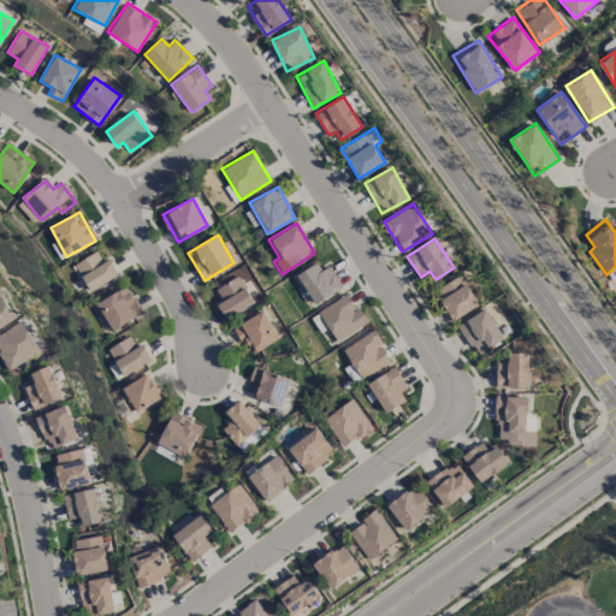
[(110,259),(102,262),(98,252),(75,262),(88,290),(118,277),(110,259)]
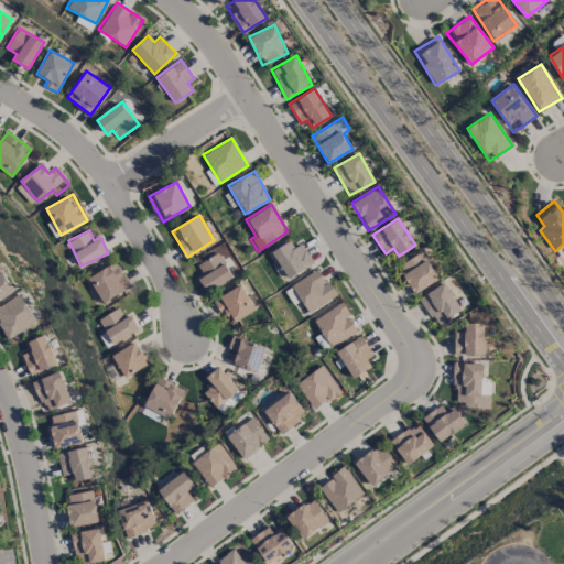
[(293,248),(289,240),(271,251),(289,279),(313,262),(301,242),(293,248)]
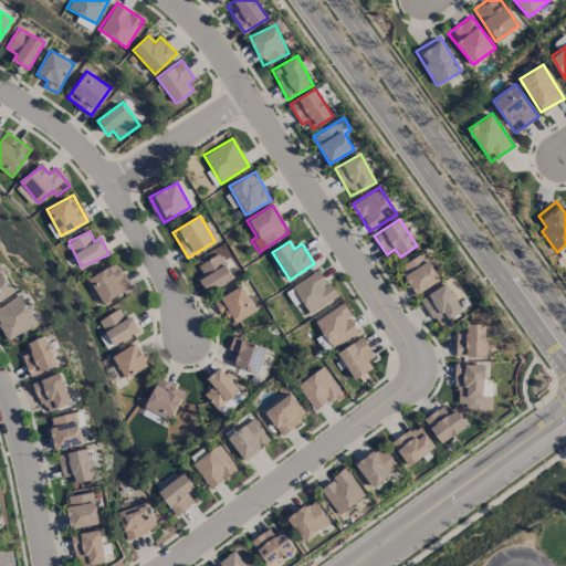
[(440,281),(423,252),(399,266),(416,295),(440,281)]
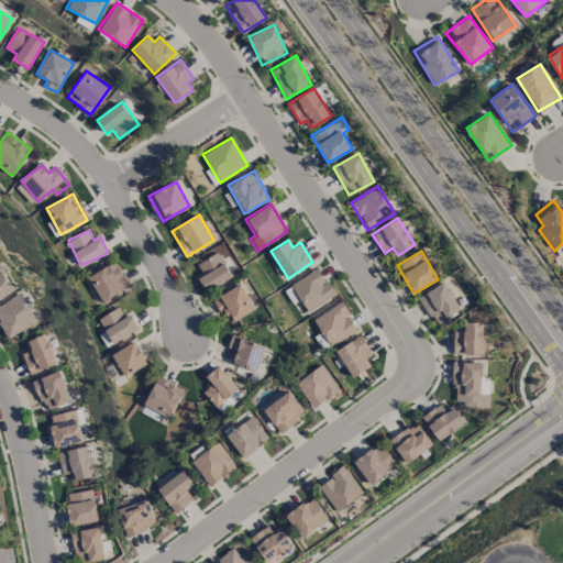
[(207,291),(232,277),(218,252),(197,264),(203,275),(198,278),(207,291)]
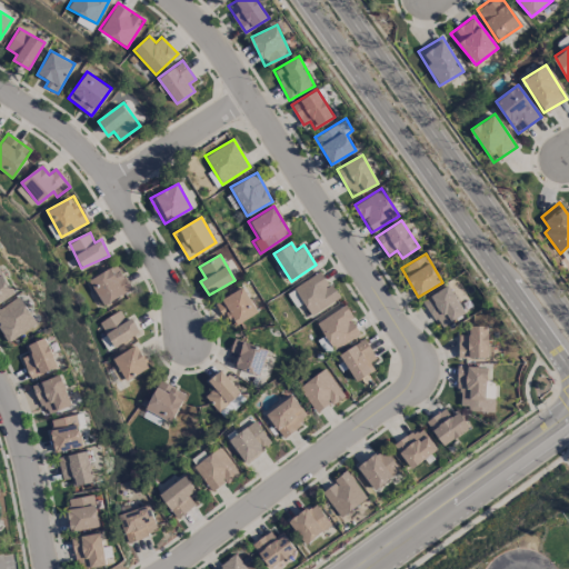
[(131,289),(116,263),(89,280),(105,306),(131,289)]
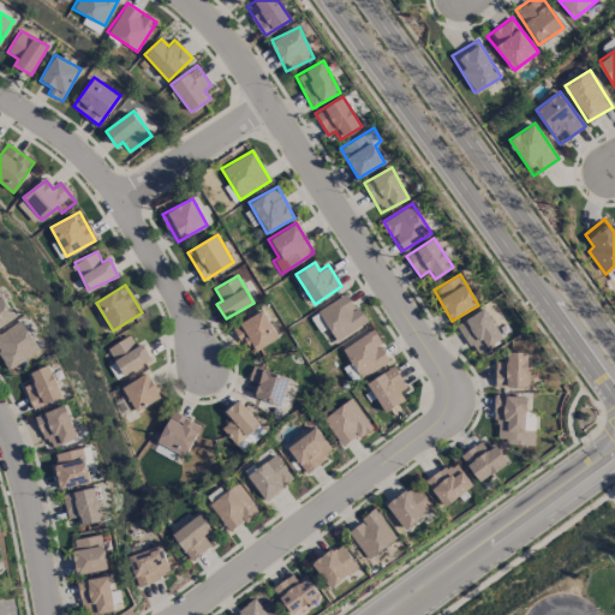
[(336,341),(365,322),(346,292),(316,310),(336,341)]
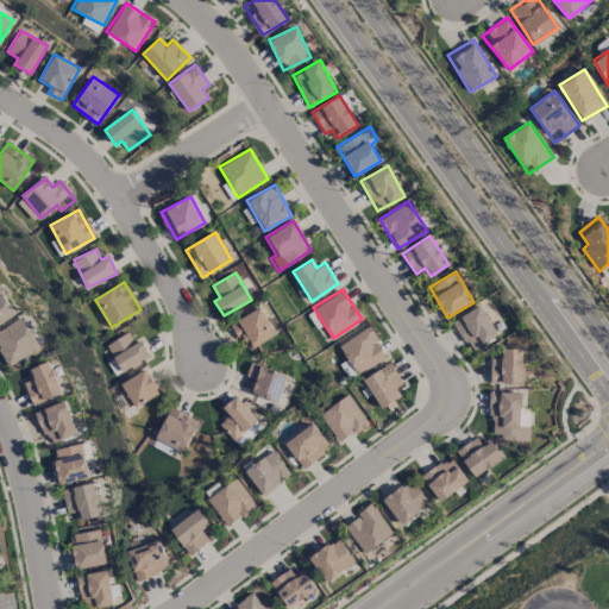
[(0,324),(17,312),(0,290),(0,324)]
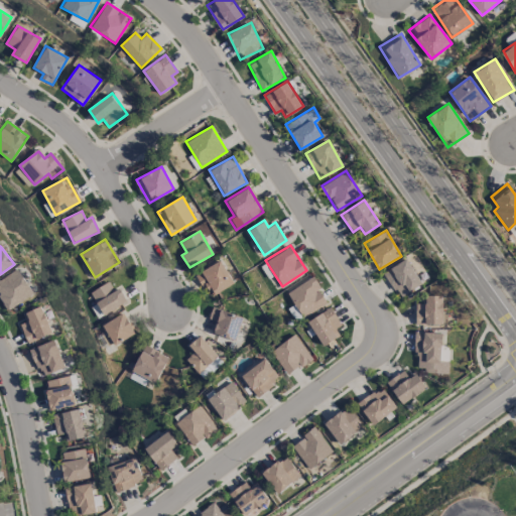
[(420,286),(408,259),(384,270),(396,297),(420,286)]
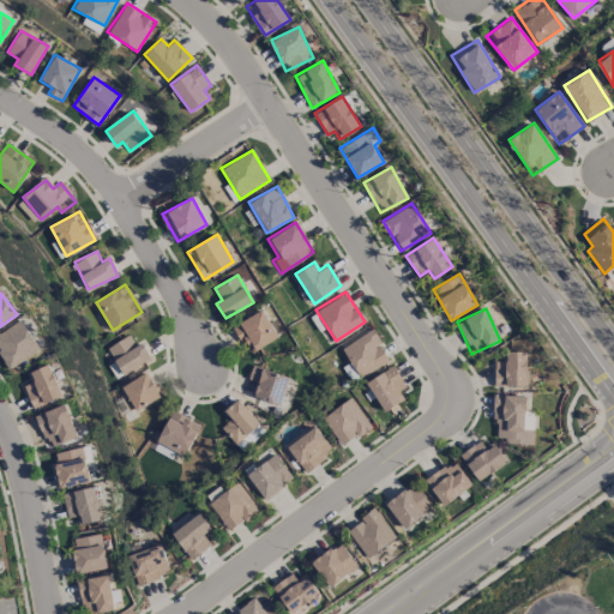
[(234,326),(250,354),(278,337),(263,309),(234,326)]
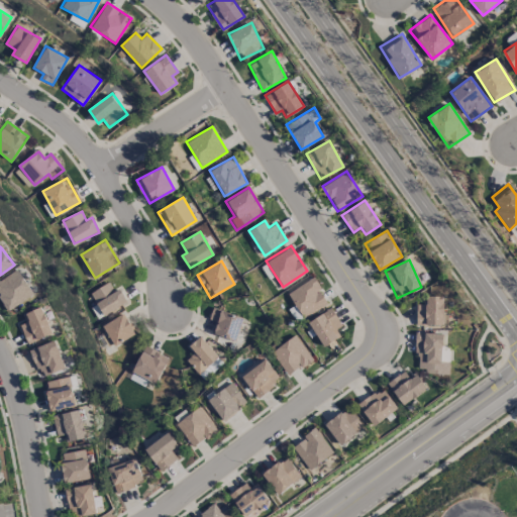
[(0,299),(4,309),(32,297),(20,270),(0,279),(0,299)]
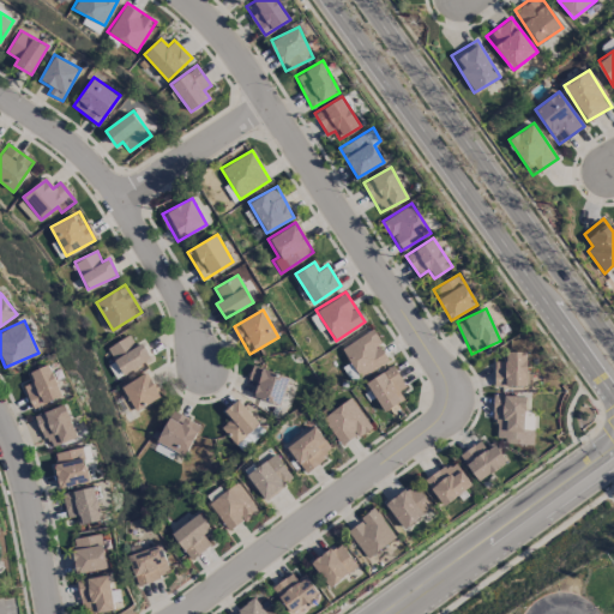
[(342,345),(357,377),(389,361),(373,330),(342,345)]
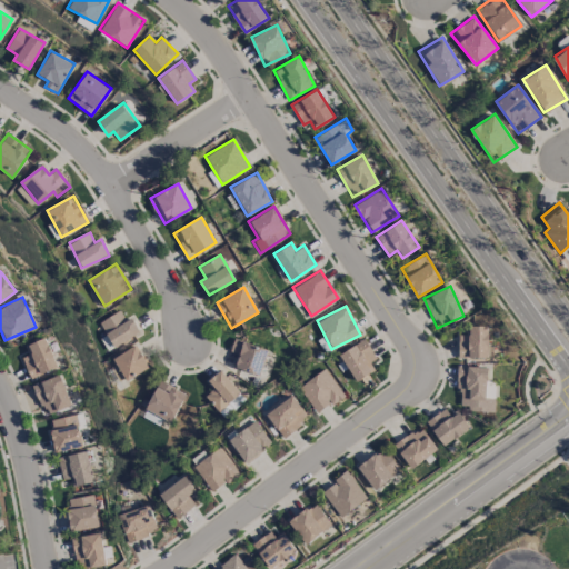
[(107,350),(140,332),(131,317),(126,320),(120,310),(98,322),(105,335),(99,338),(107,350)]
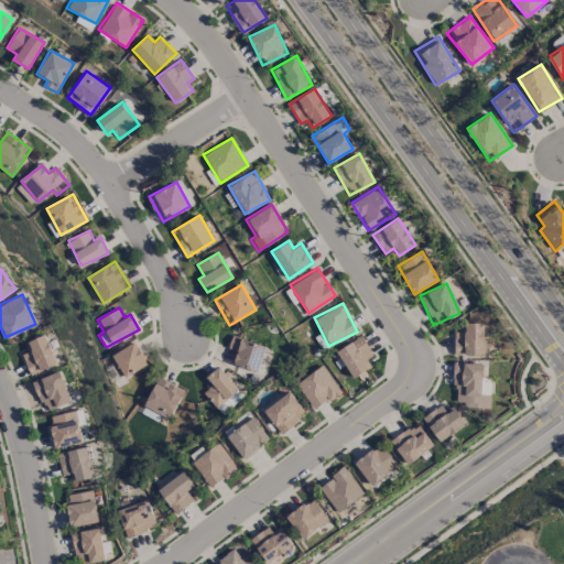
[(483,355),(484,323),(465,323),(465,332),(453,332),(453,354),(483,355)]
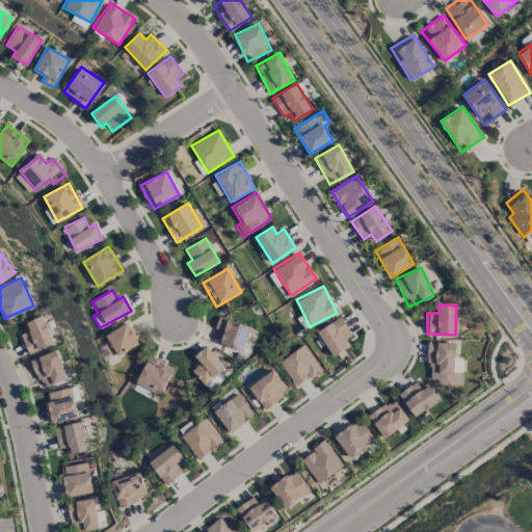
[(25,331),(21,334),(26,352),(52,345),(44,316),(23,322),(25,331)]
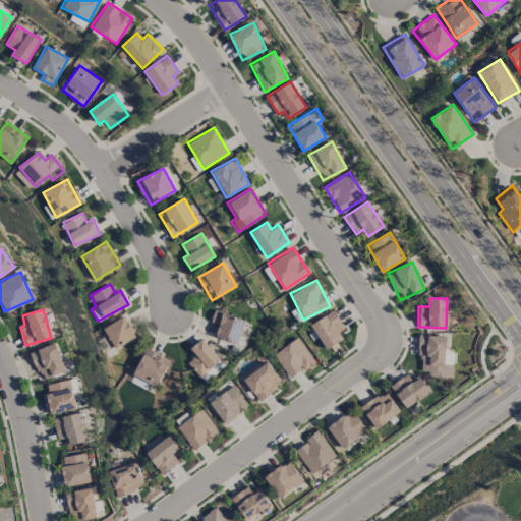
[(210,322),(217,324),(214,335),(238,344),(245,320),(214,309),(210,322)]
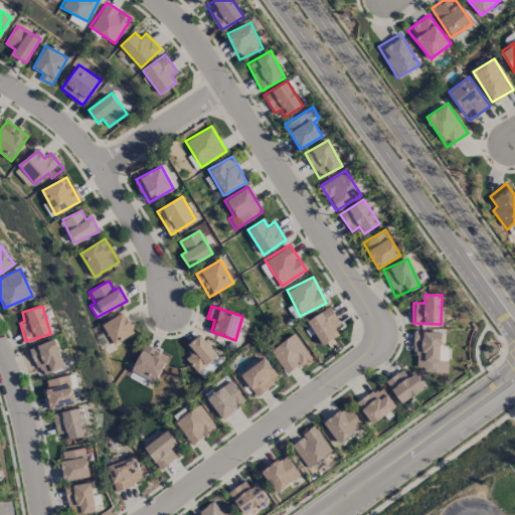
[(334,328),(340,324),(329,306),(307,321),(322,345),(338,334),(334,328)]
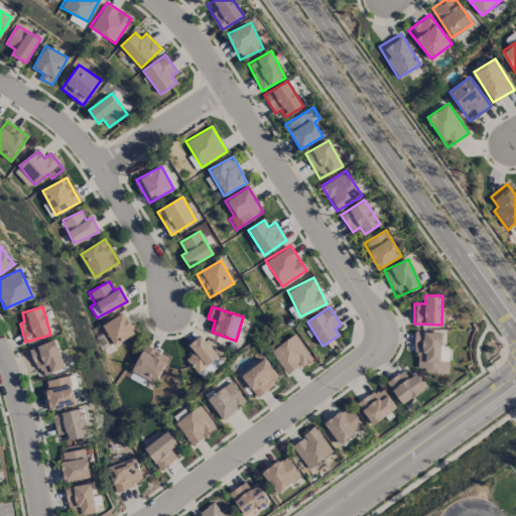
[(103,324),(113,345),(134,335),(124,313),(103,324)]
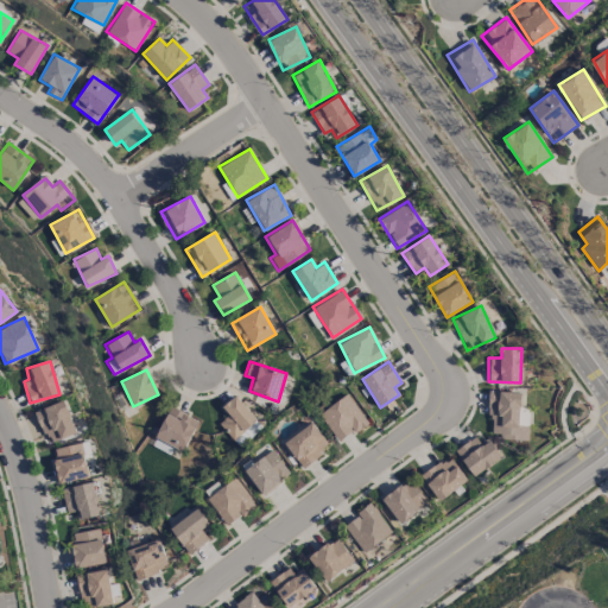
[(116,392),(125,409),(132,405),(124,388),(116,392)]
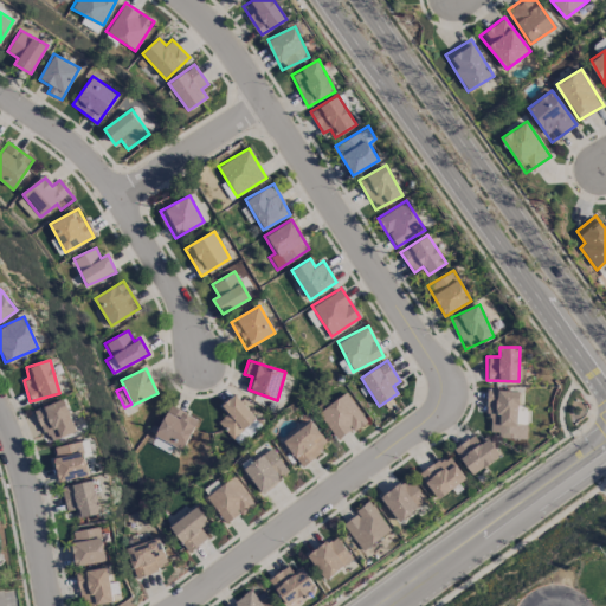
[(519,391),(488,389),(485,436),(526,437),(527,406),(519,406),(519,391)]
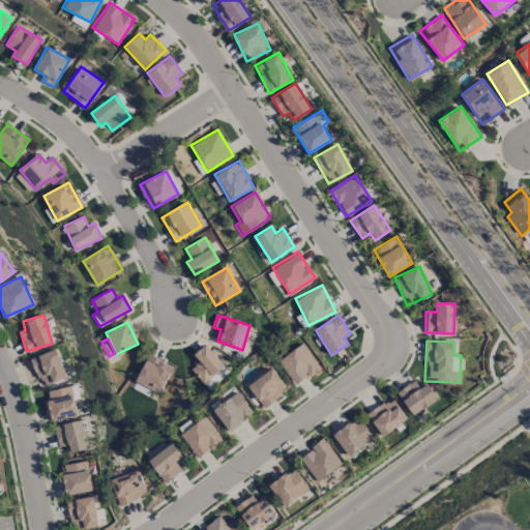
[(320,371),(305,344),(277,358),(292,385),(320,371)]
